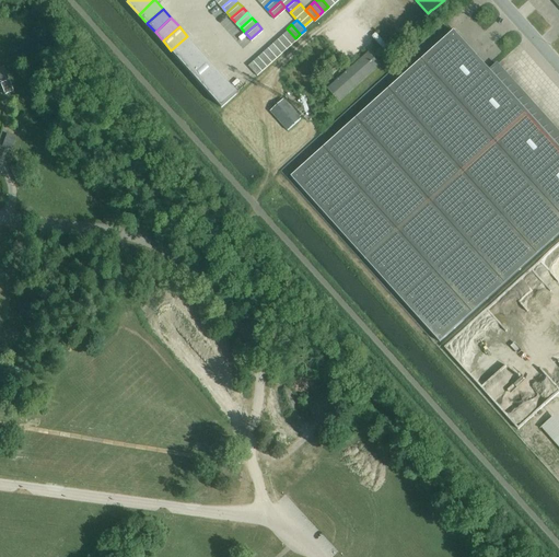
[(287,28),(281,33),(290,43),(295,38),(287,28)]
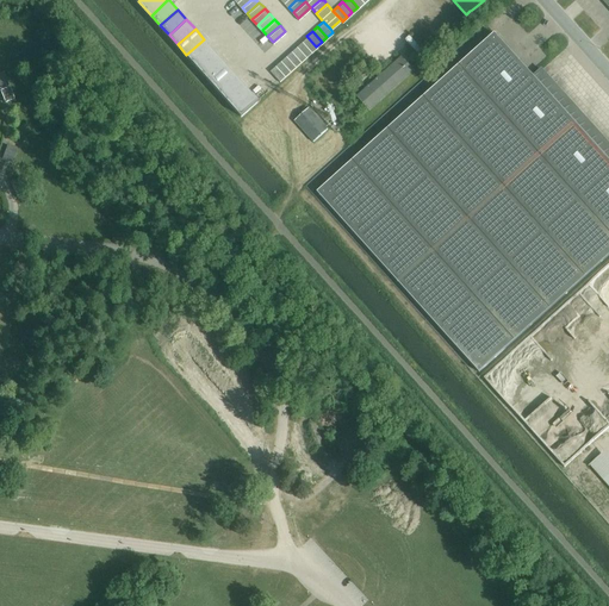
[(608,160),(492,31),(316,189),(478,369),(608,251),(608,160)]
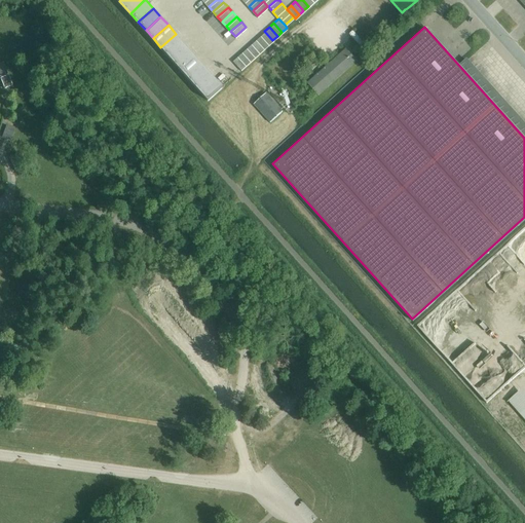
[(264,31),(260,35),(268,44),(272,40),(264,31)]
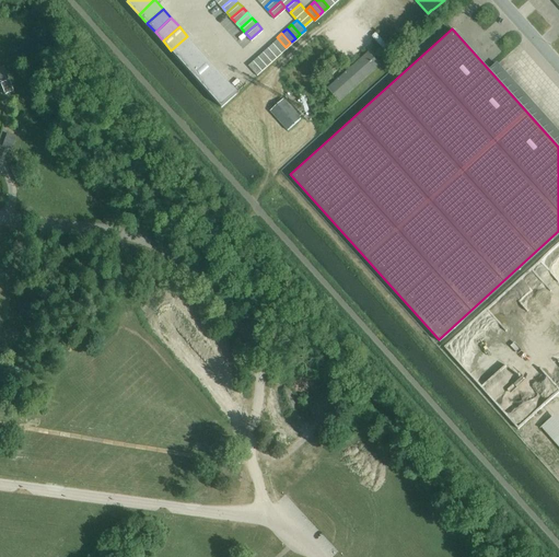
[(187,36),(171,50),(179,59),(196,45),(187,36)]
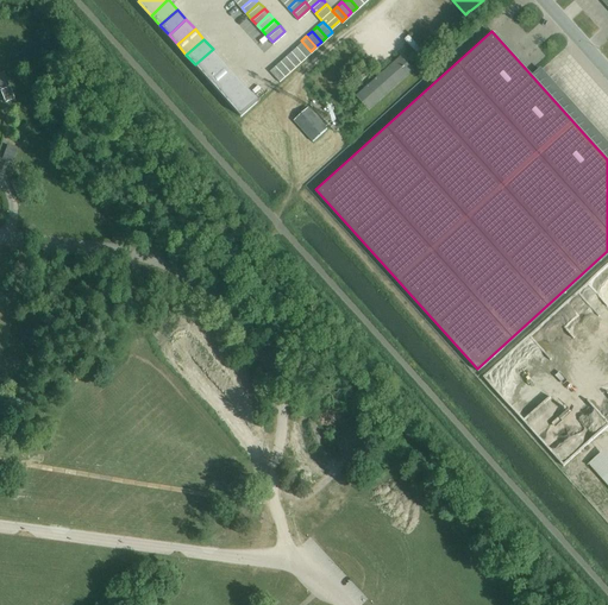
[(301,41),(295,45),(305,56),(311,51),(301,41)]
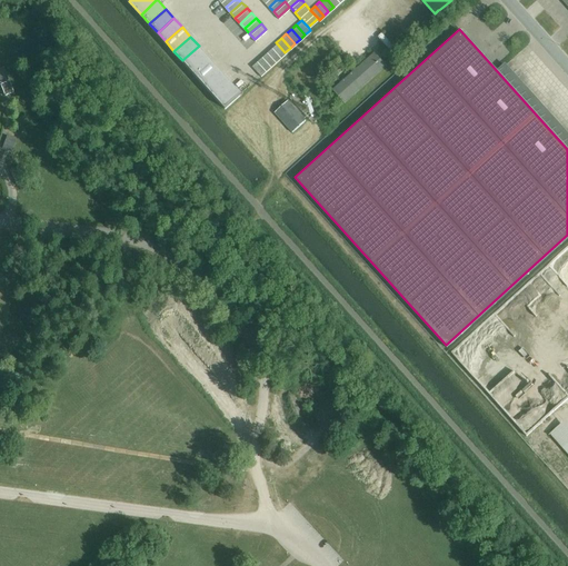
[(276,42),(271,47),(280,57),(285,52),(276,42)]
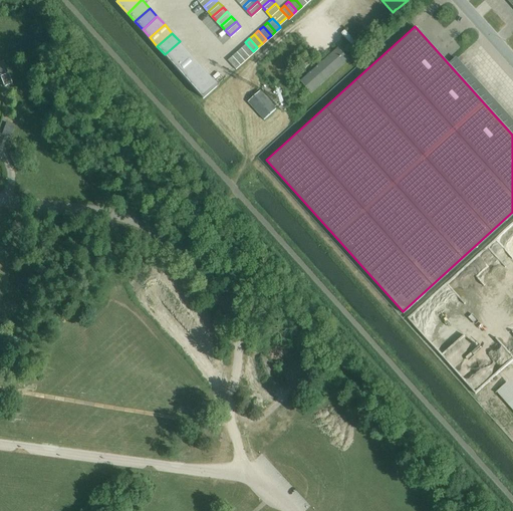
[(180,41),(165,54),(172,63),(187,49),(180,41)]
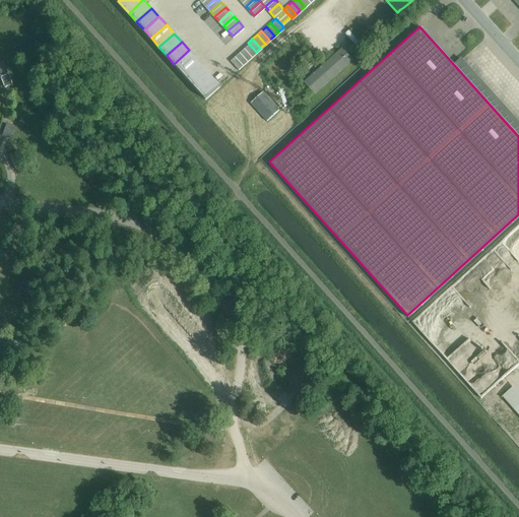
[(248,43),(244,47),(251,56),(256,52),(248,43)]
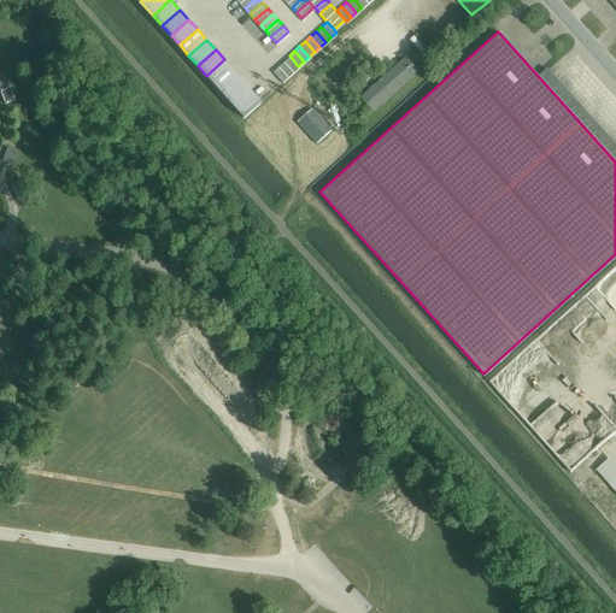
[(359,95),(373,110),(417,69),(405,54),(359,95)]
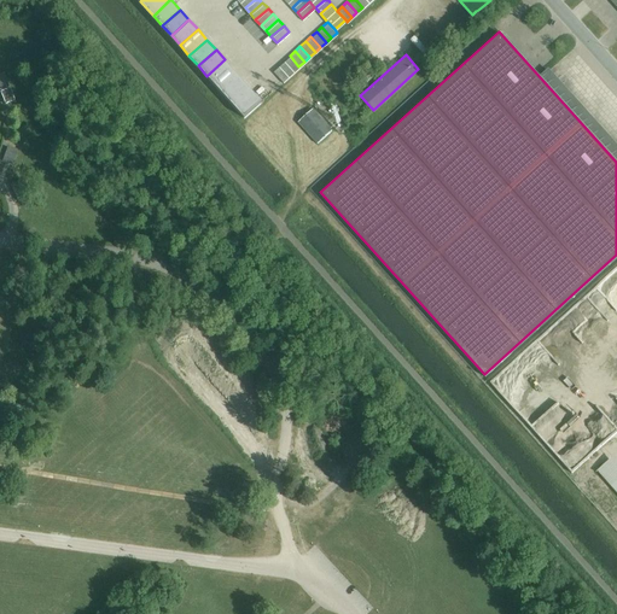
[(290,56),(284,60),(294,71),(298,66),(290,56)]
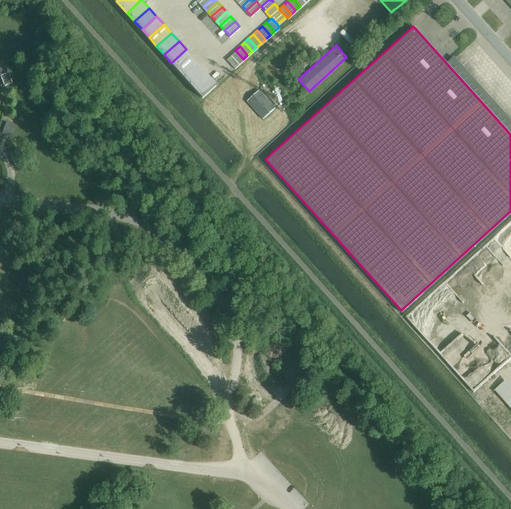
[(186,49),(171,63),(179,71),(194,58),(186,49)]
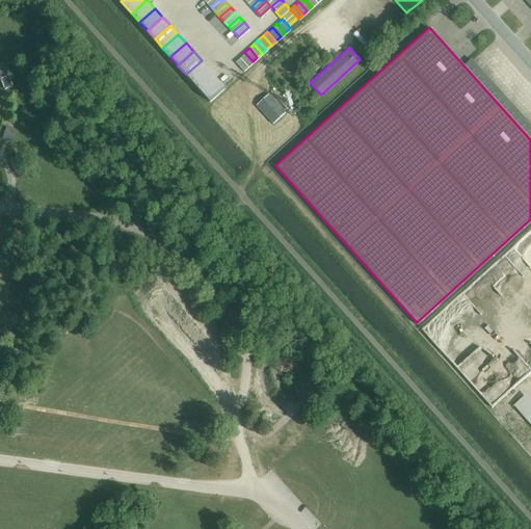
[(244,52),(240,56),(248,65),(253,61),(244,52)]
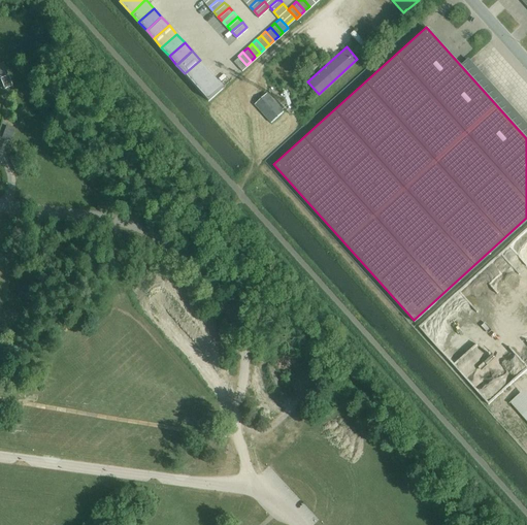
[(238,56),(233,60),(241,69),(246,65),(238,56)]
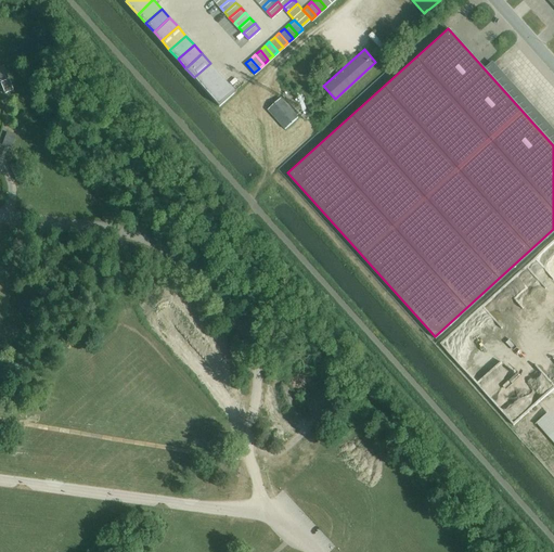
[(210,63),(194,77),(202,86),(218,72),(210,63)]
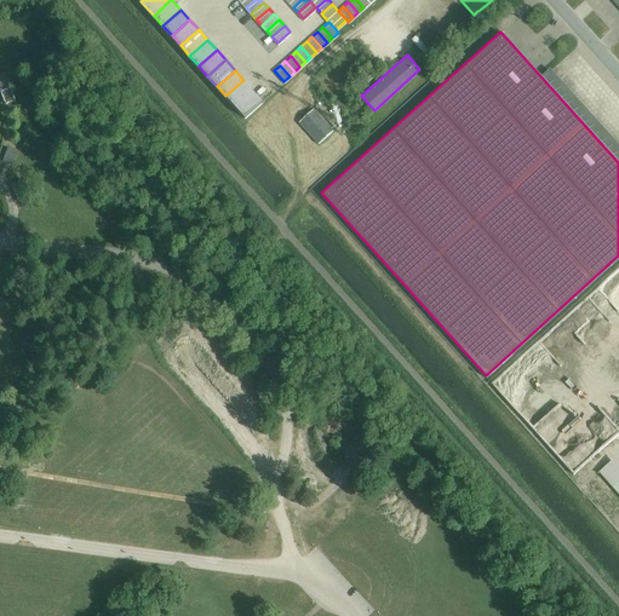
[(244,80),(225,96),(235,107),(235,105),(253,90),(244,80)]
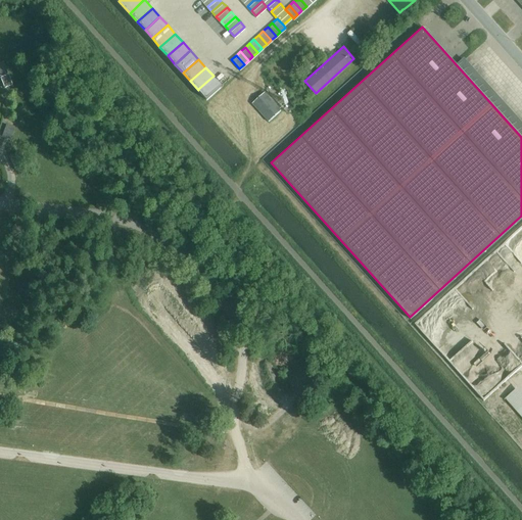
[(7,73),(0,76),(0,78),(3,86),(11,83),(7,73)]
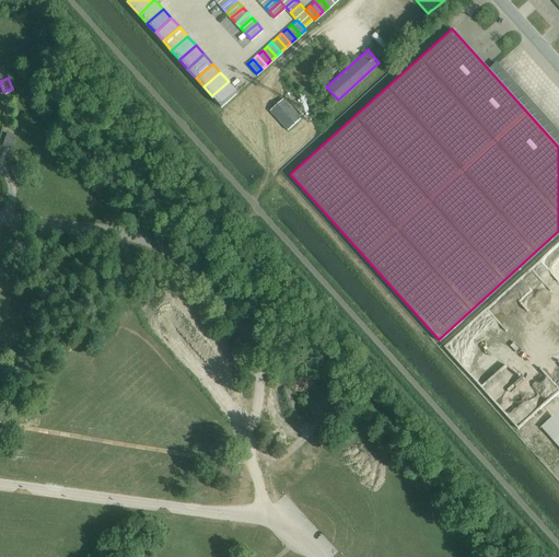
[(212,95),(212,96),(220,105),(236,91),(229,81),(212,95)]
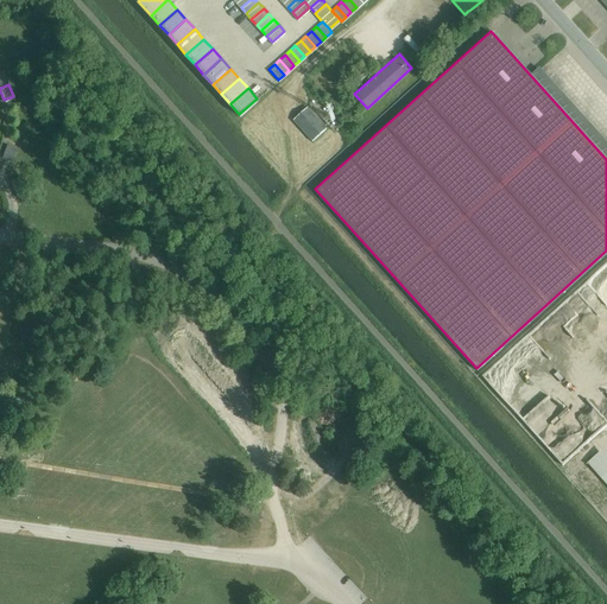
[(311,139),(326,126),(307,105),(292,118),(311,139)]
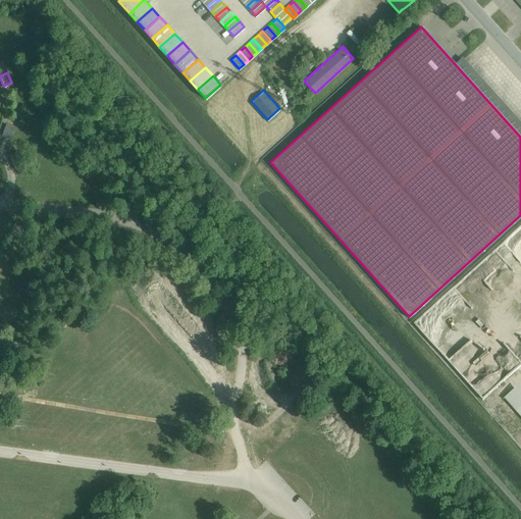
[(5,123),(1,134),(9,137),(13,125),(5,123)]
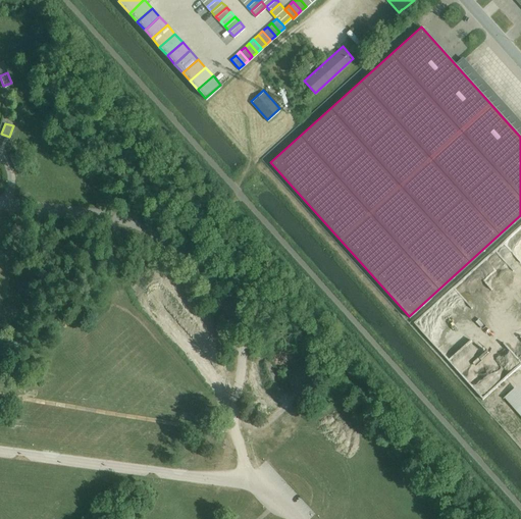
[(520,391),(516,384),(504,396),(520,414),(520,391)]
